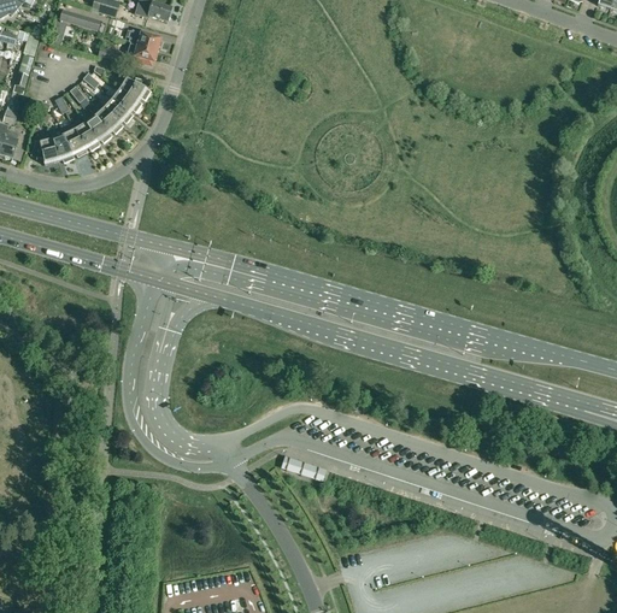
[(3,0),(0,0),(0,17),(10,12),(11,15),(23,1),(30,5),(33,0),(3,0)]
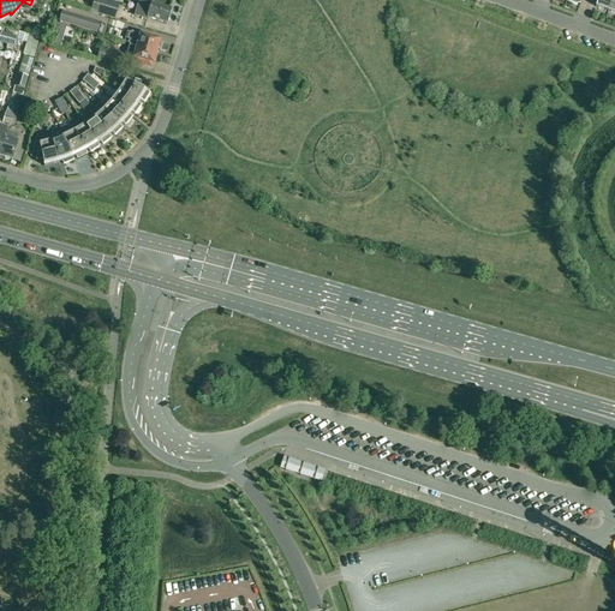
[(91,6),(90,10),(114,17),(119,0),(88,0),(87,5),(91,6)]
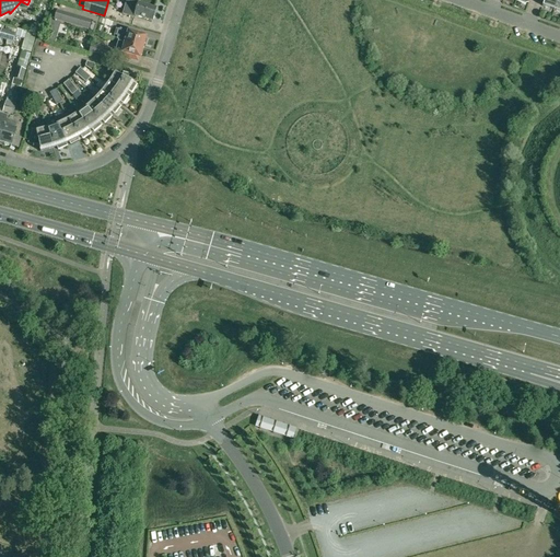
[(133,14),(135,13),(152,18),(155,4),(139,0),(132,0),(130,9),(129,9),(128,12),(133,14)]
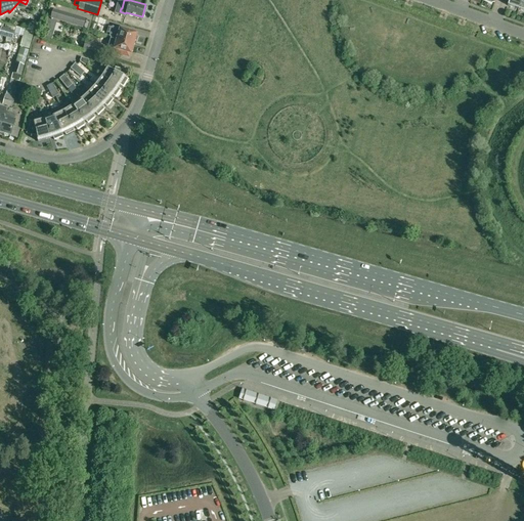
[(49,16),(83,26),(85,15),(52,6),(49,16)]
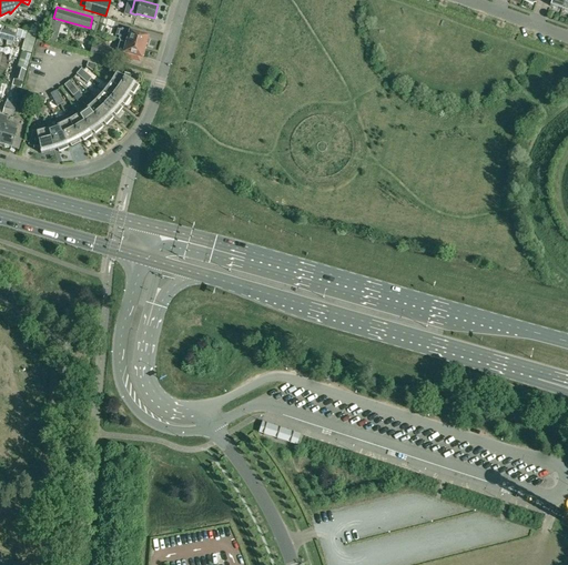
[(120,37),(119,40),(143,48),(145,41),(148,41),(148,37),(148,36),(148,34),(122,27),(119,37),(120,37)]
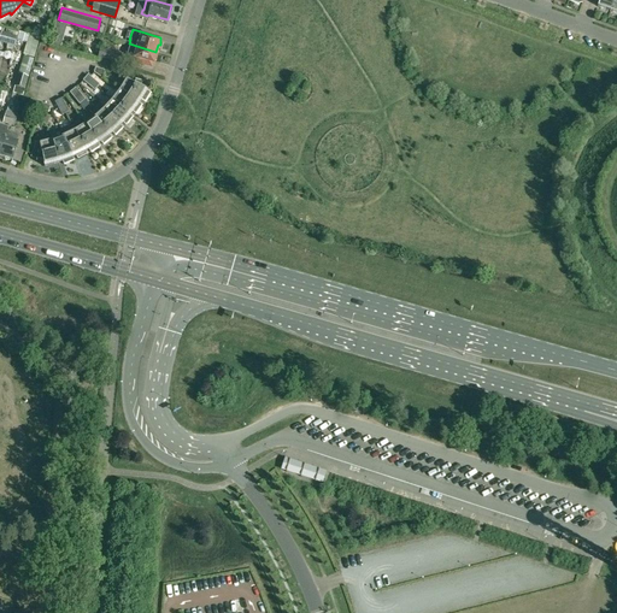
[(5,30),(3,39),(15,42),(17,33),(5,30)]
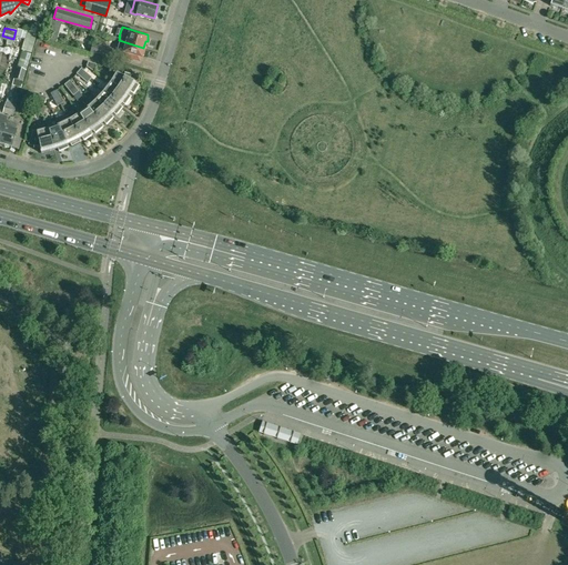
[(141,56),(143,48),(119,40),(117,48),(120,49),(119,54),(139,60),(140,54),(141,56)]
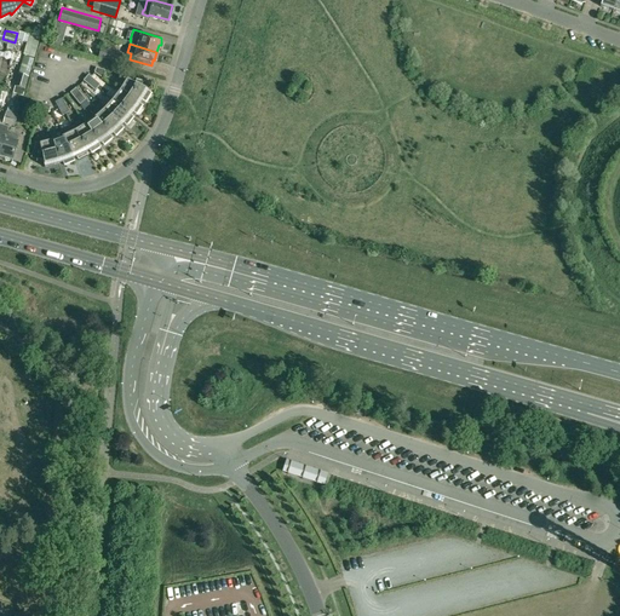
[(97,56),(118,62),(121,51),(101,45),(97,56)]
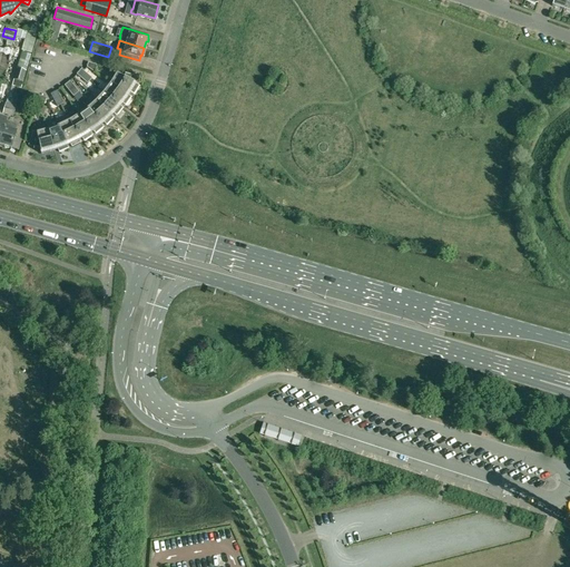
[(95,70),(97,62),(88,60),(87,65),(95,70)]
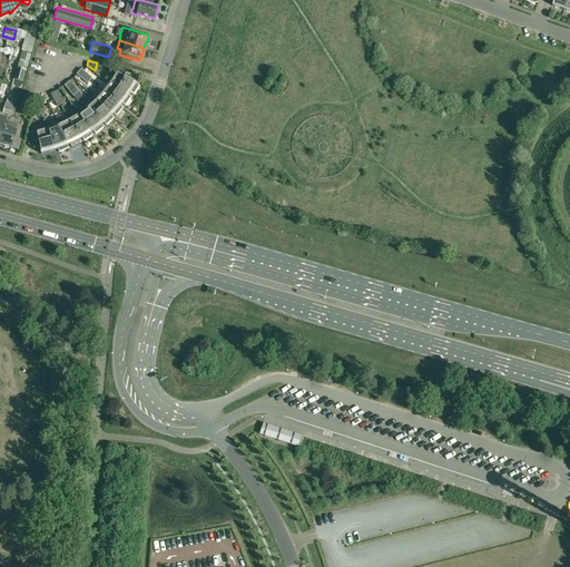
[(17,65),(13,76),(22,79),(26,68),(17,65)]
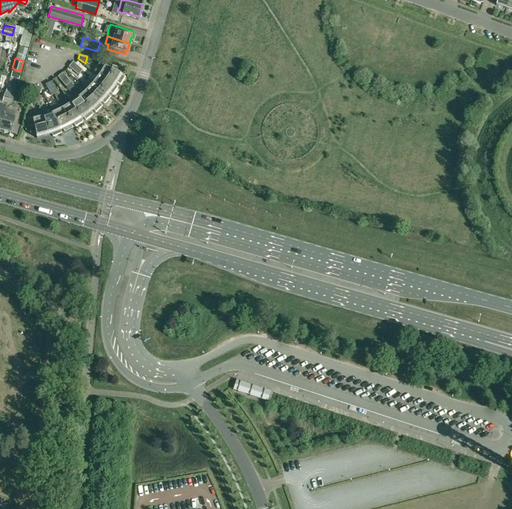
[(69,64),(73,68),(78,64),(73,59),(69,64)]
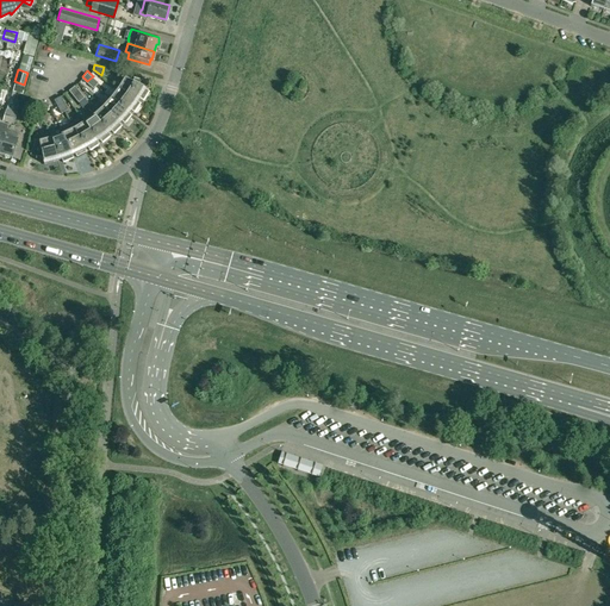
[(98,81),(93,76),(87,81),(93,86),(98,81)]
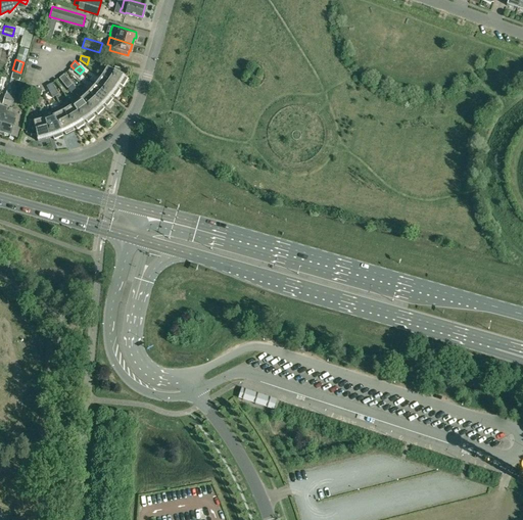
[(117,86),(120,83),(123,85),(128,77),(125,75),(119,72),(121,68),(123,68),(123,67),(114,65),(114,66),(113,68),(107,65),(101,75),(117,86)]
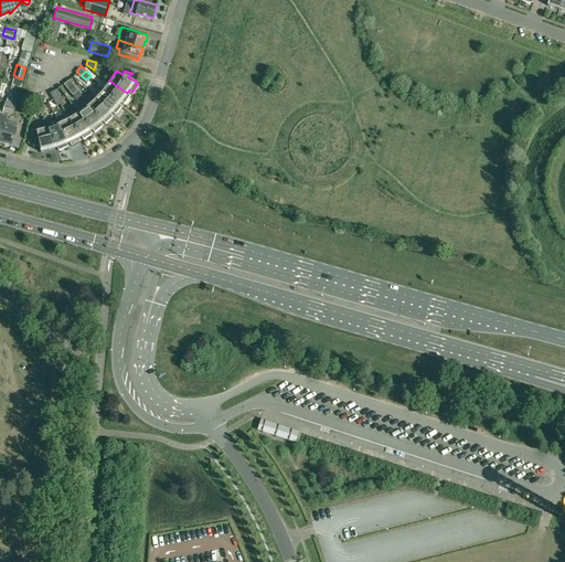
[(74,83),(70,77),(64,82),(68,87),(74,83)]
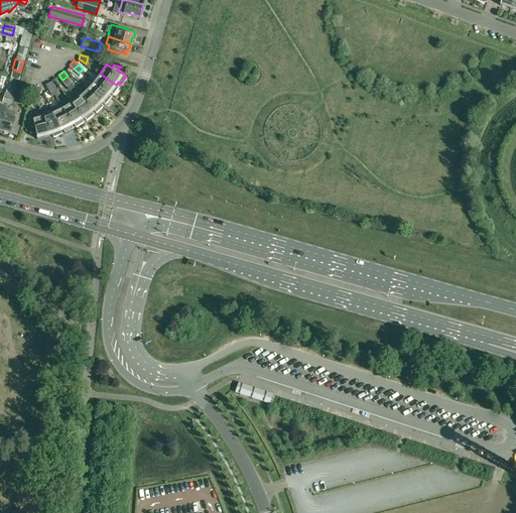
[(100,74),(94,82),(109,94),(111,92),(113,94),(119,86),(116,85),(100,74)]
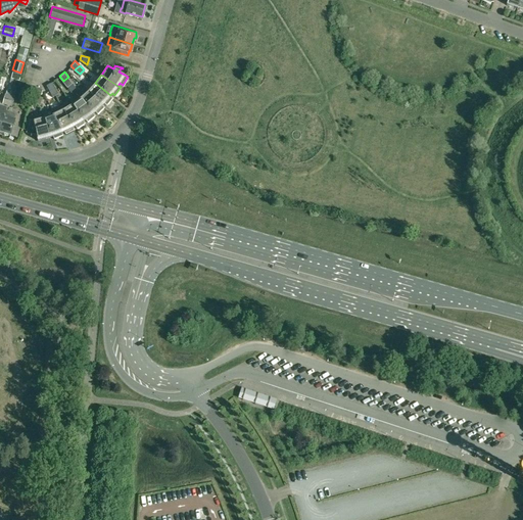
[(7,86),(2,102),(12,104),(14,94),(13,94),(16,84),(14,83),(15,77),(10,76),(7,86)]
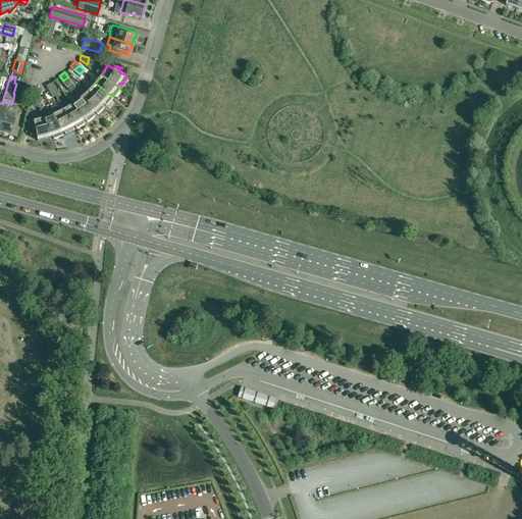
[(72,82),(68,76),(63,81),(67,86),(72,82)]
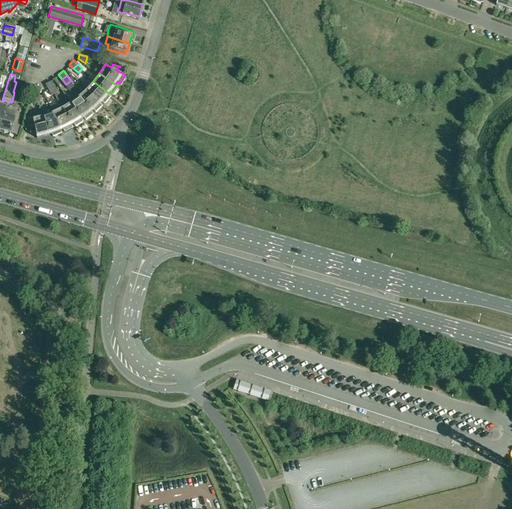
[(54,84),(51,79),(45,82),(48,87),(54,84)]
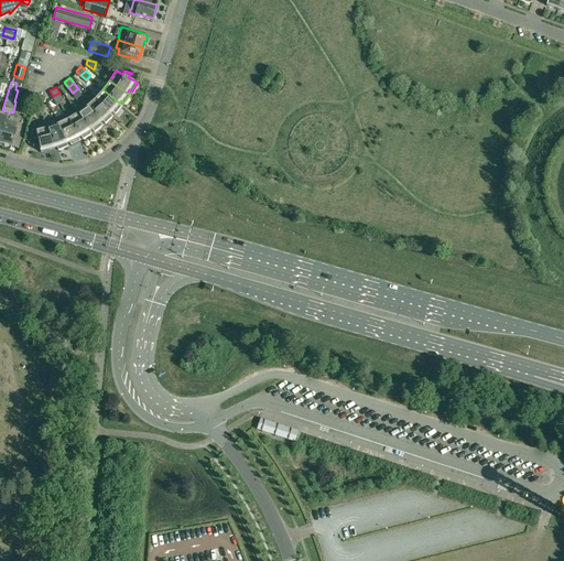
[(102,89),(95,97),(110,112),(112,110),(115,112),(121,105),(119,103),(102,89)]
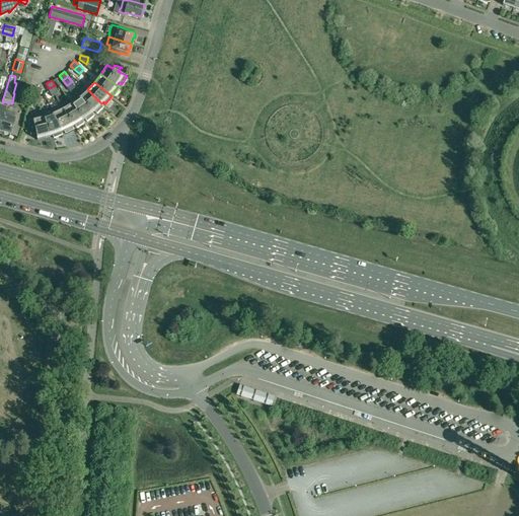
[(58,91),(55,85),(49,88),(52,94),(58,91)]
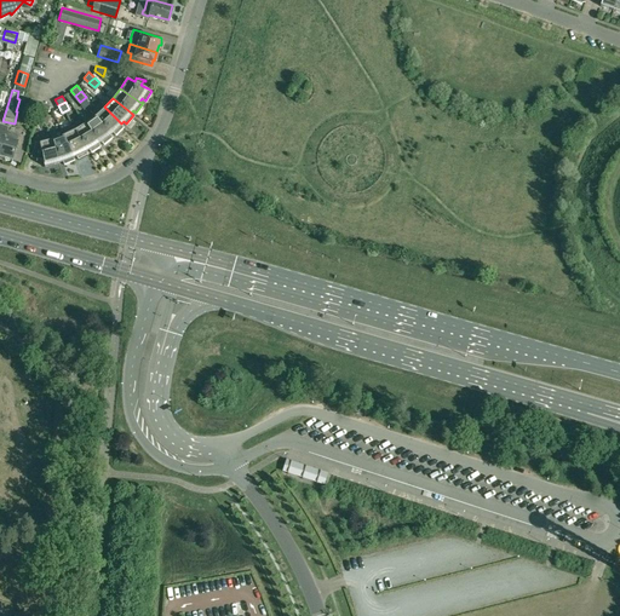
[(121,124),(104,107),(96,115),(110,133),(113,131),(115,134),(124,126),(121,124)]
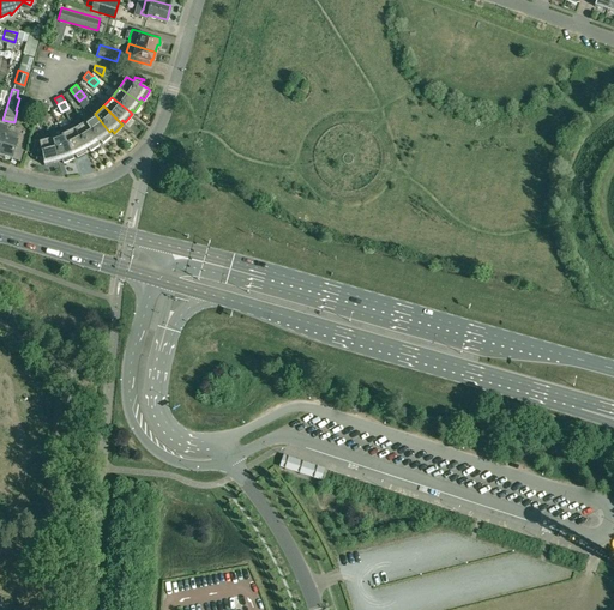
[(95,114),(84,121),(97,140),(100,139),(102,143),(112,136),(109,132),(95,114)]
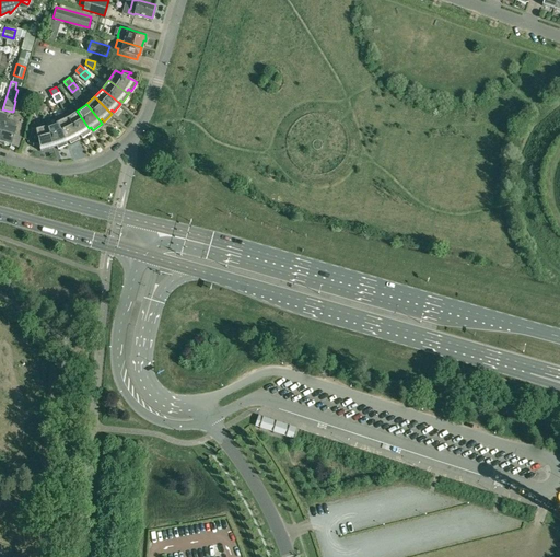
[(68,116),(78,135),(80,134),(82,137),(91,131),(89,128),(77,111),(68,116)]
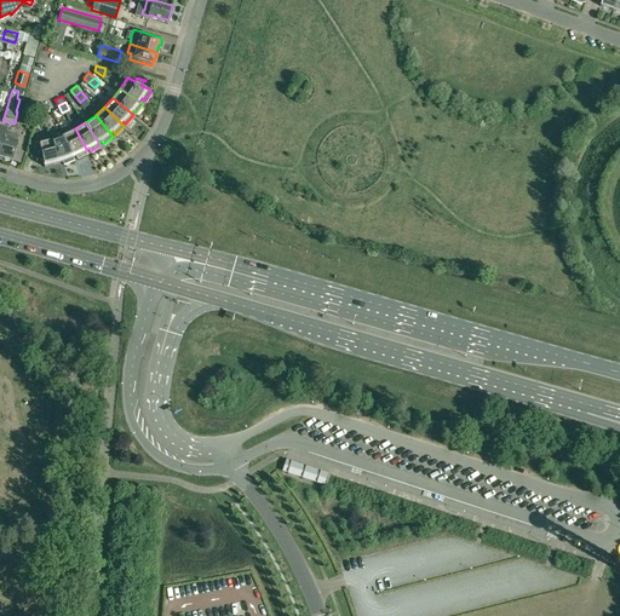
[(73,156),(75,154),(78,157),(87,153),(86,149),(75,128),(64,134),(73,156)]
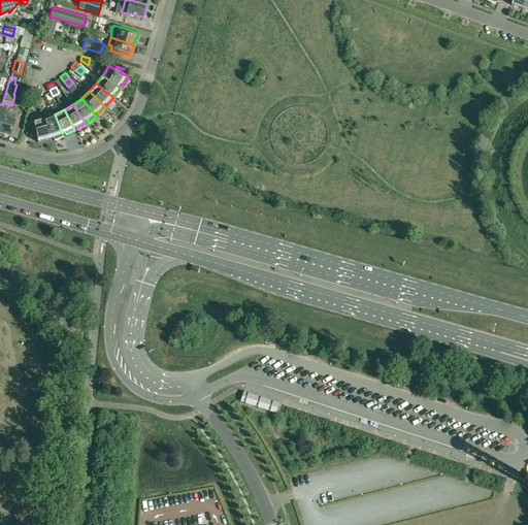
[(13,112),(6,110),(0,131),(4,133),(4,134),(7,135),(8,134),(17,136),(20,127),(12,125),(14,119),(11,119),(13,112)]
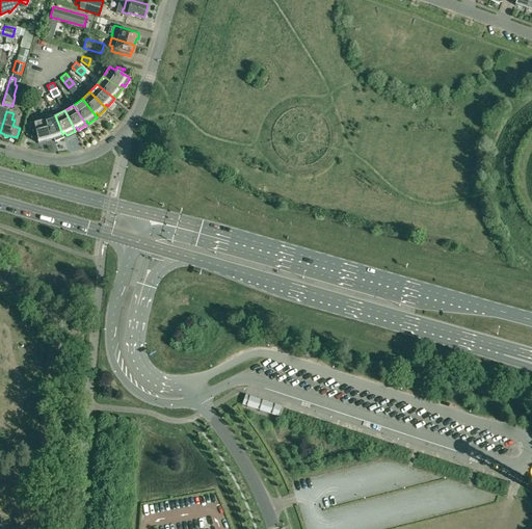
[(51,138),(53,137),(54,140),(63,137),(62,134),(55,115),(45,118),(51,138)]
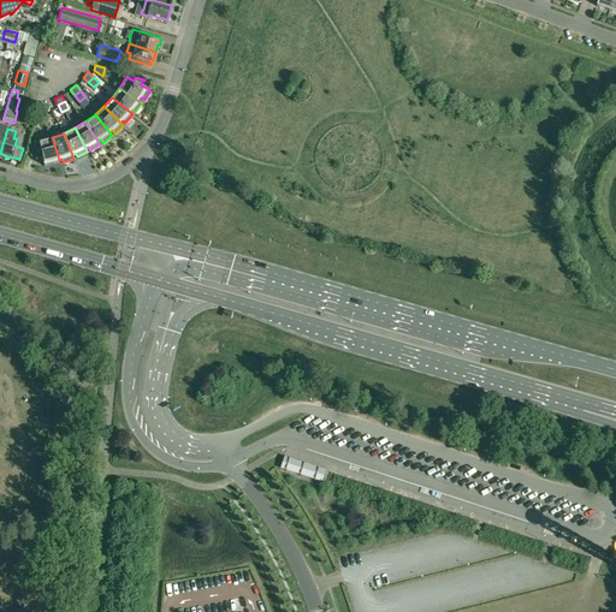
[(59,160),(52,137),(40,141),(35,138),(30,154),(36,156),(36,158),(37,156),(43,158),(45,164),(59,160)]
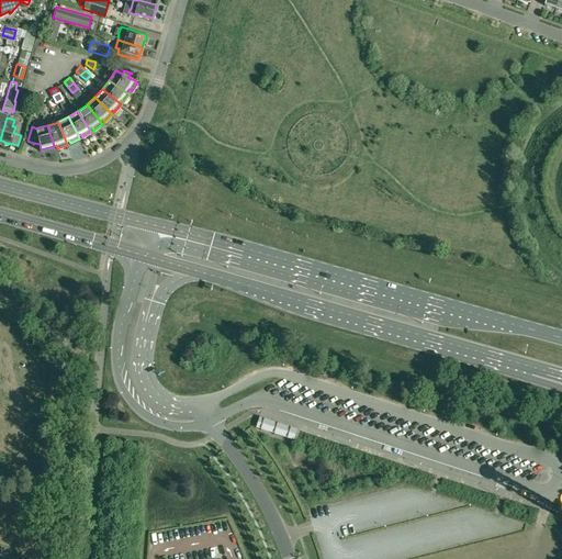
[(263,427),(267,416),(261,414),(257,426),(263,427)]
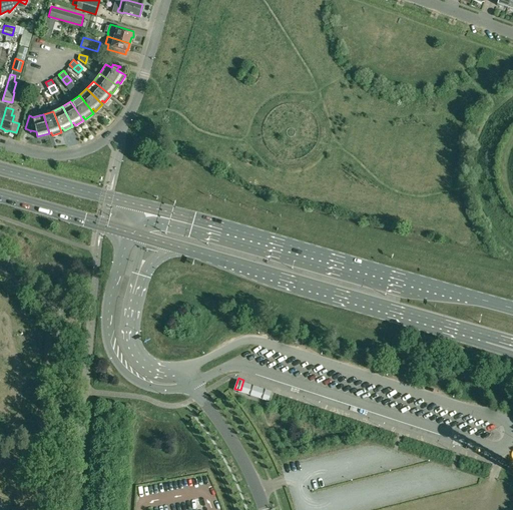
[(272,390),(266,388),(262,397),(269,400),(272,390)]
